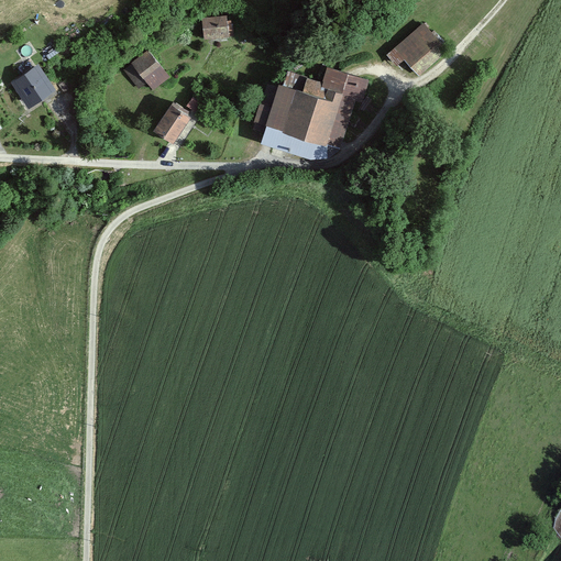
[(199,18),(201,41),(231,39),(229,15),(199,18)]
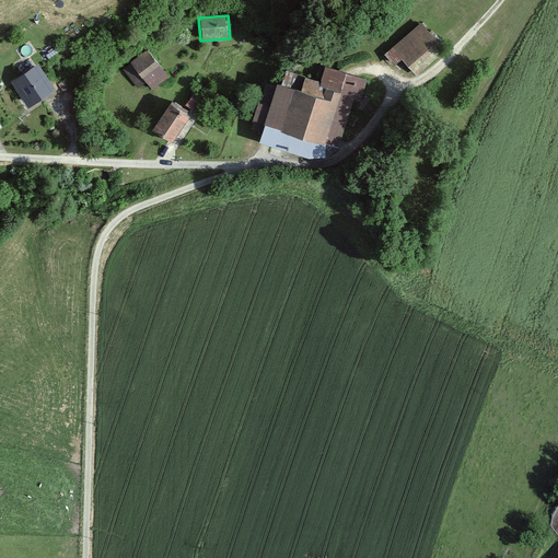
[(438,45),(420,24),(390,49),(407,70),(438,45)]
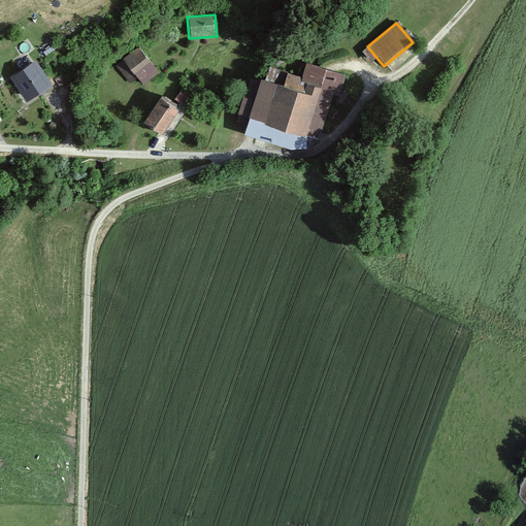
[(127,86),(136,79),(141,86),(158,73),(137,46),(121,59),(122,60),(112,66),(127,86)]
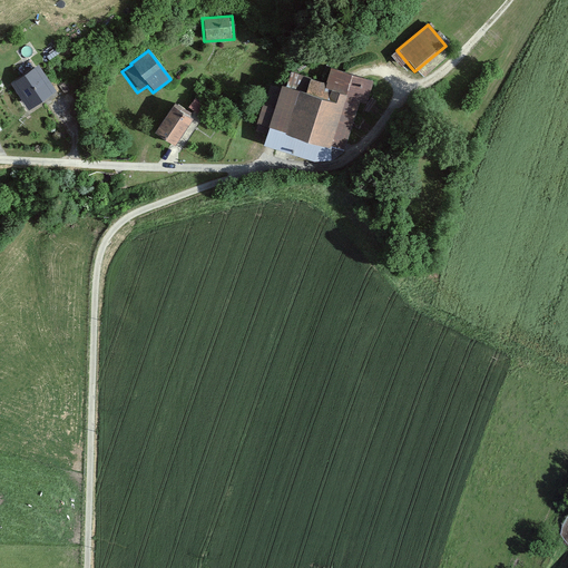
[(57,91),(39,65),(8,85),(25,113),(57,91)]
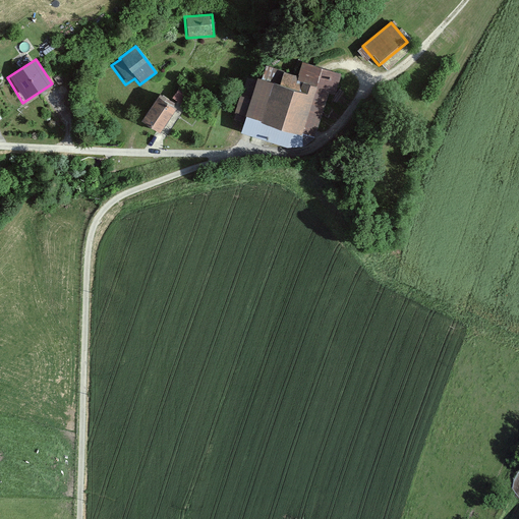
[(334,96),(341,75),(301,63),(296,80),(282,76),(279,84),(257,78),(251,100),(239,96),(232,120),(245,124),(241,135),(280,147),(302,148),(313,138),(328,94),(334,96)]
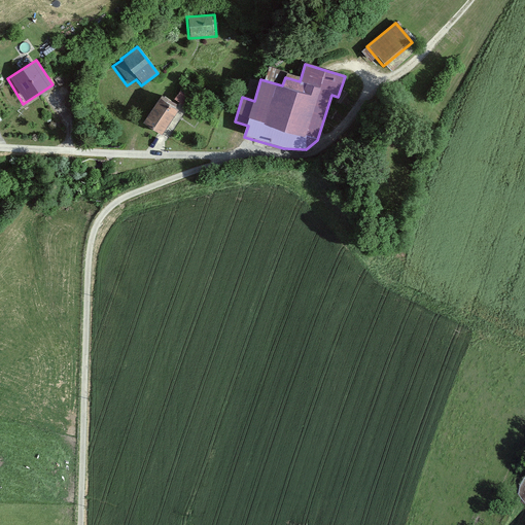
[(173,97),(183,104),(188,96),(179,90),(173,97)]
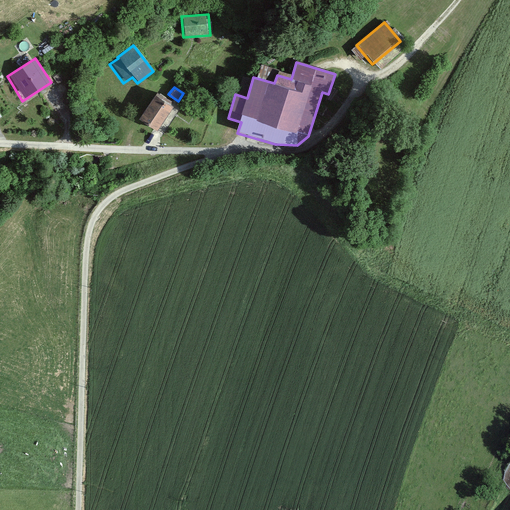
[(157,131),(173,107),(154,95),(138,119),(157,131)]
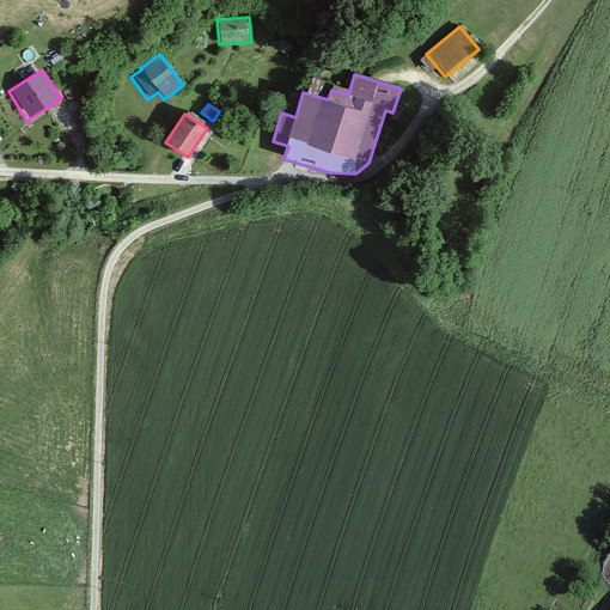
All buildings are outlined.
